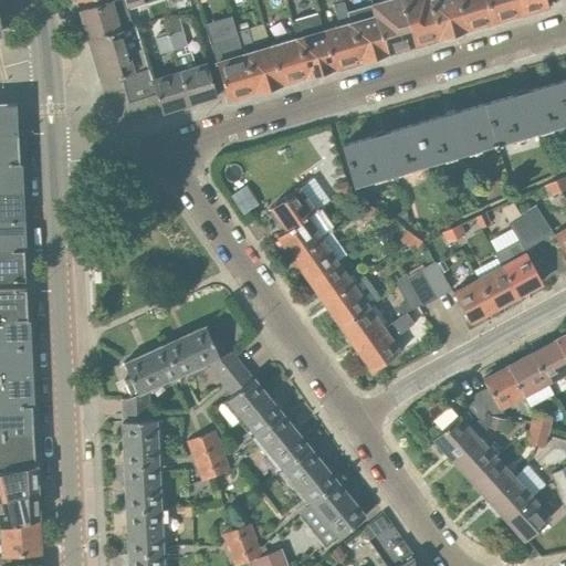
[(145,4),(143,0),(121,0),(79,13),(87,41),(133,28),(127,10),(145,4)]
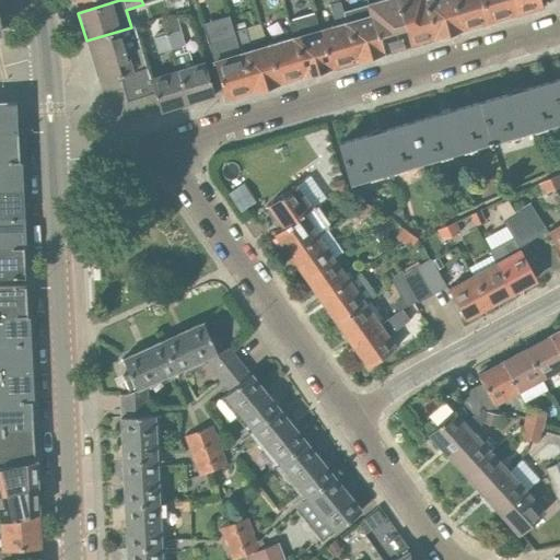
[(396,0),(387,0),(370,6),(383,54),(409,46),(396,0)]
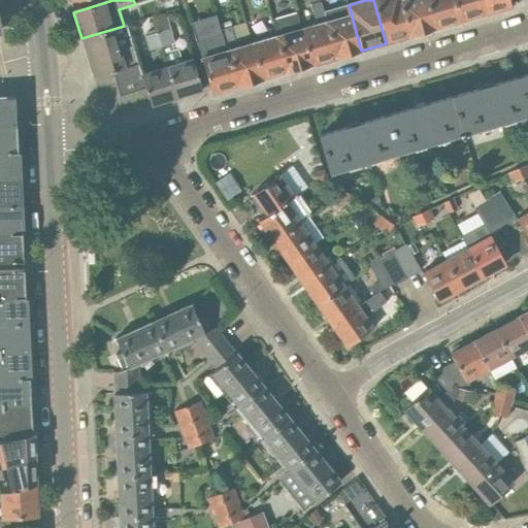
[(400,0),(373,0),(386,43),(409,36),(406,26),(407,26),(400,0)]
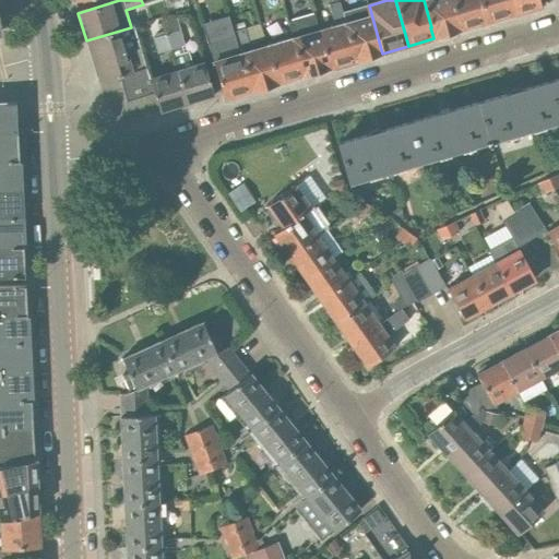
[(431,27),(430,27),(433,38),(449,34),(450,35),(462,32),(452,0),(425,0),(424,0),(431,27)]
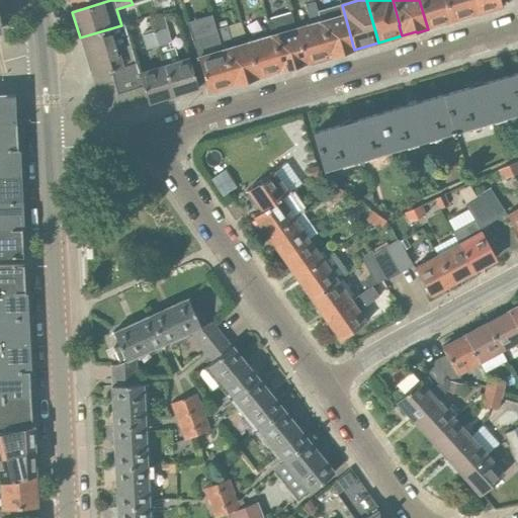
[(451,21),(445,0),(419,0),(428,29),(438,26),(437,25),(451,21)]
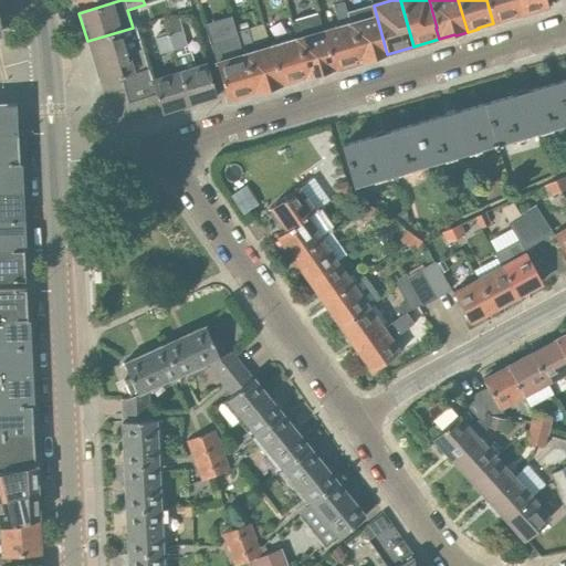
[(520,16),(515,0),(486,0),(493,23),(520,16)]
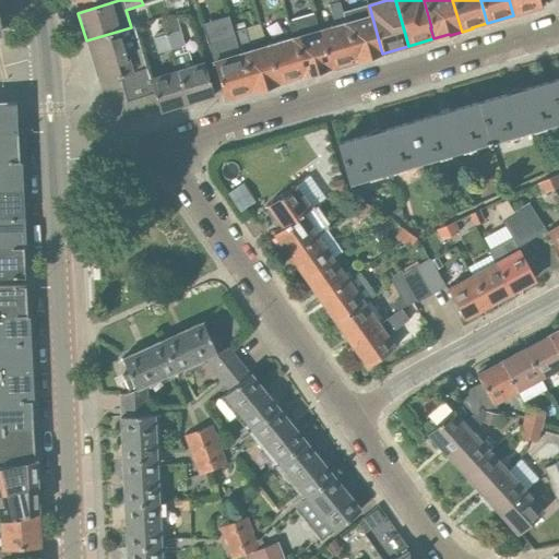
[(509,0),(513,15),(546,6),(544,0),(509,0)]
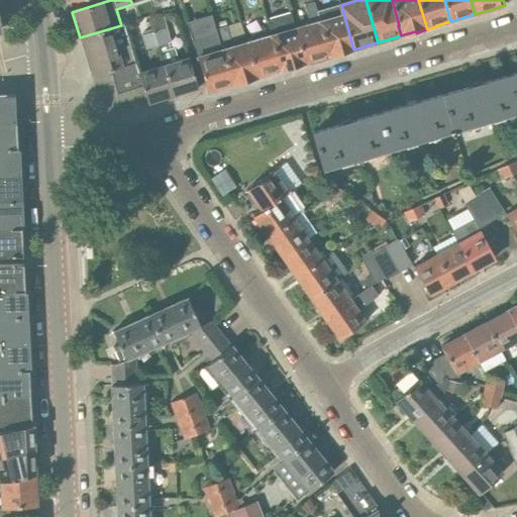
[(310,24),(295,28),(305,64),(319,60),(319,61),(330,58),(319,21),(320,21),(317,12),(314,2),(304,5),(310,24)]
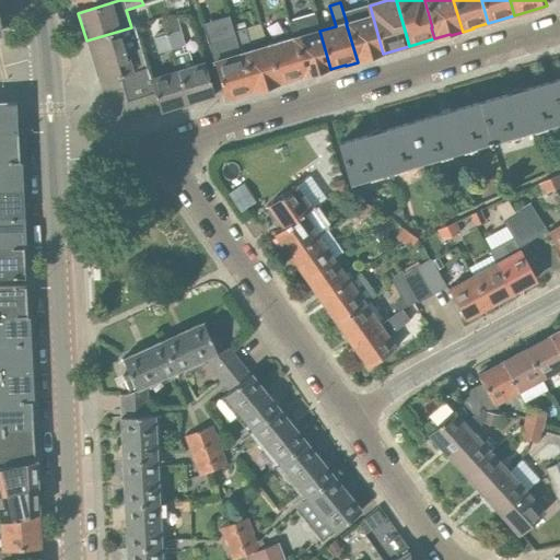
[(369,58),(383,54),(370,6),(343,13),(347,23),(346,23),(358,62),(369,59),(369,58)]
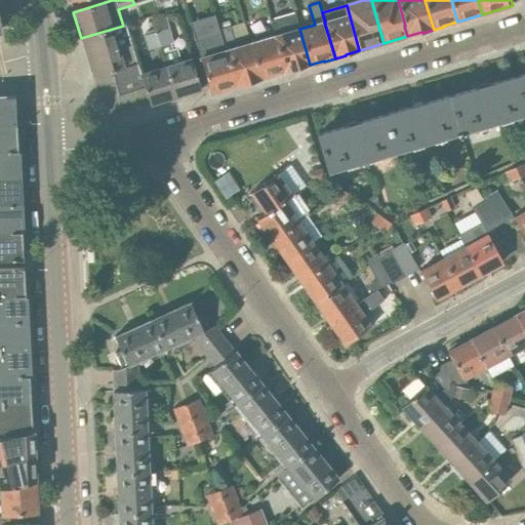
[(310,65),(299,29),(295,14),(271,22),(275,36),(285,73),(296,70),(296,69),(310,65)]
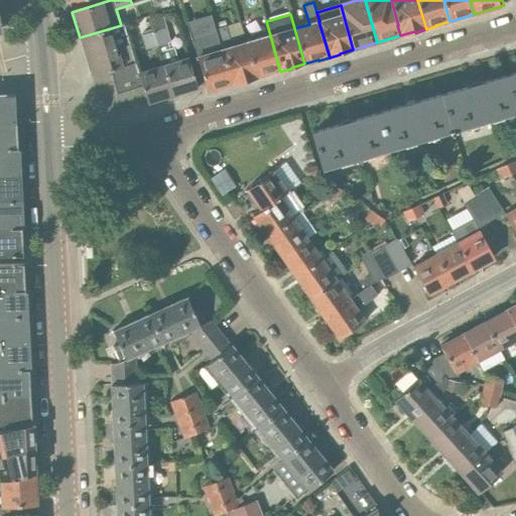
[(162,16),(151,20),(154,31),(158,45),(163,65),(173,96),(198,89),(188,57),(177,60),(173,47),(169,48),(168,43),(170,42),(166,28),(162,16)]
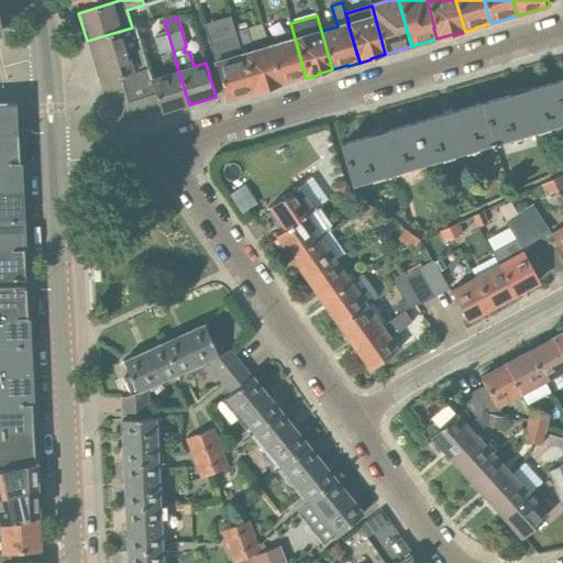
[(132,28),(87,41),(99,83),(119,77),(128,103),(155,95),(151,79),(134,26),(132,28)]
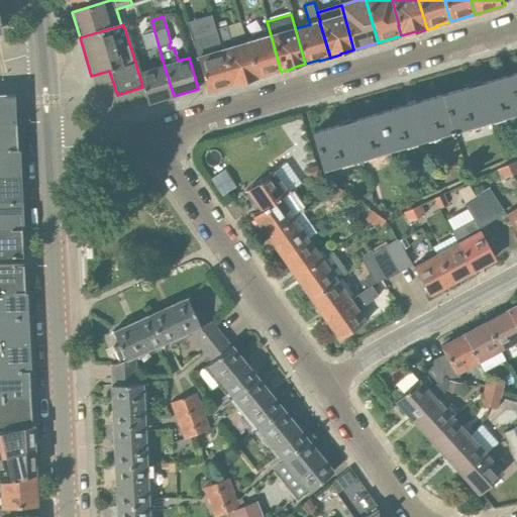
[(216,28),(220,41),(231,38),(227,25),(226,25),(218,28),(216,28)]
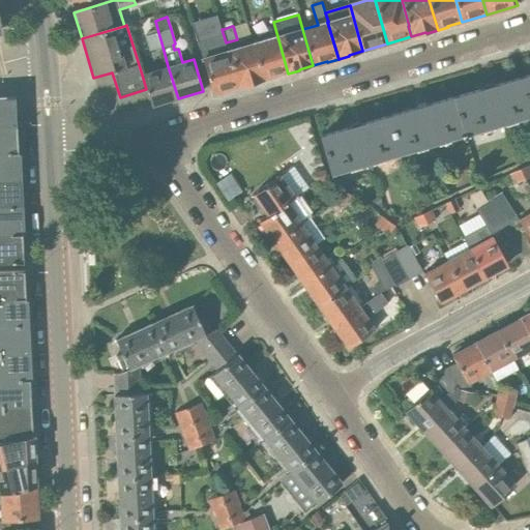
[(163,47),(158,32),(145,36),(149,50),(163,47)]
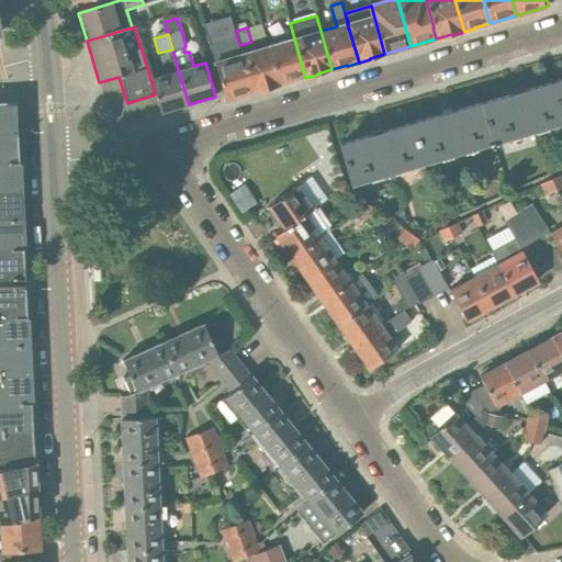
[(305,78),(294,38),(268,46),(279,85),(293,80),(293,81),(305,78)]
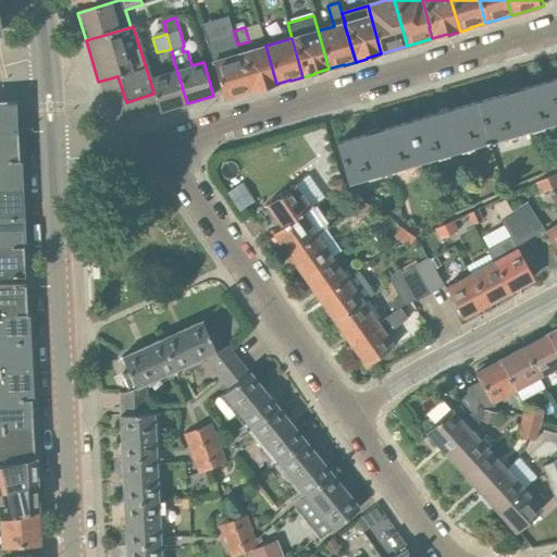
[(276,84),(265,46),(239,53),(251,93),(262,89),(262,88),(276,84)]
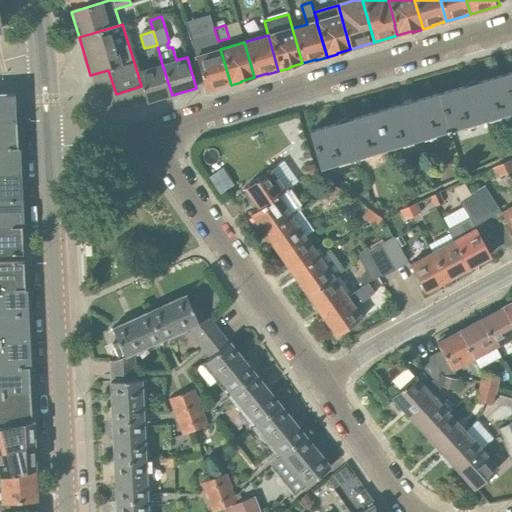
[(231,85),(220,49),(195,56),(205,91),(220,87),(220,88),(231,85)]
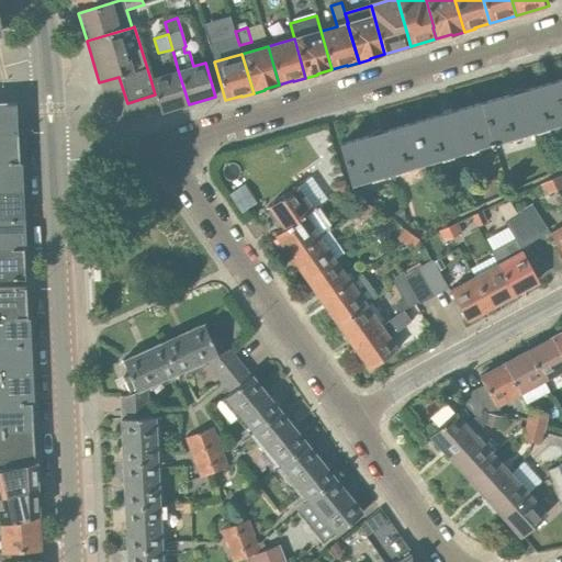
[(189,104),(178,70),(150,79),(155,94),(160,113),(189,104)]
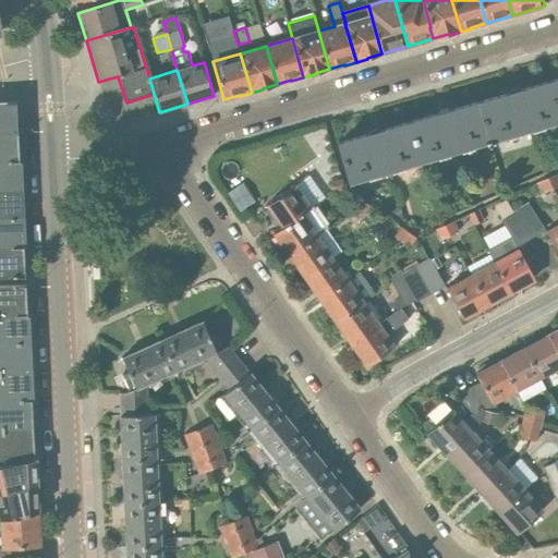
[(480,102),(490,140),(557,120),(557,111),(549,82),(521,91),(518,88),(510,91),(509,94),(480,102)]
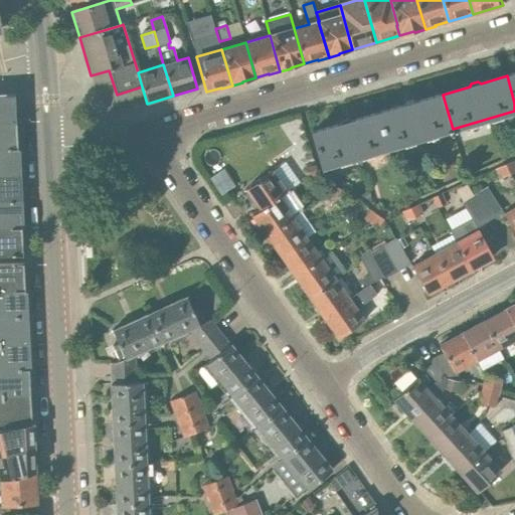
[(0,123),(16,122),(15,94),(0,95),(0,123)]
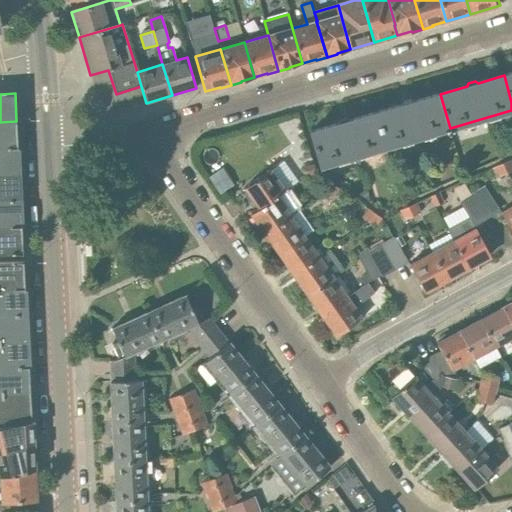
[(450,128),(440,94),(413,102),(411,100),(404,102),(403,105),(375,113),(385,148),(450,128)]
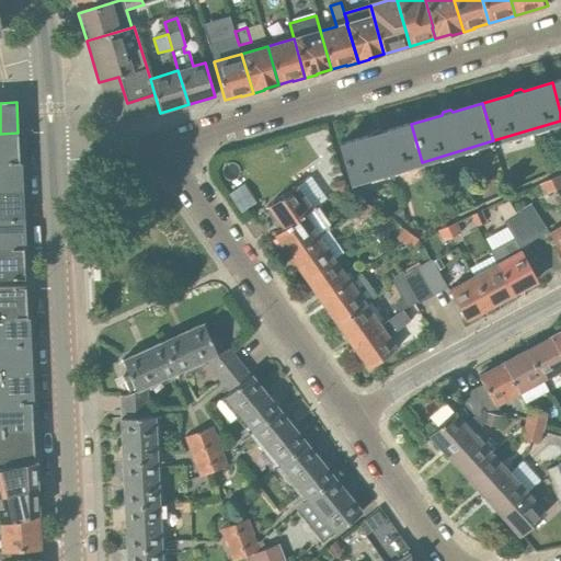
[(351,183),(422,162),(411,124),(382,132),(380,129),(373,132),(371,135),(340,145),(351,183)]
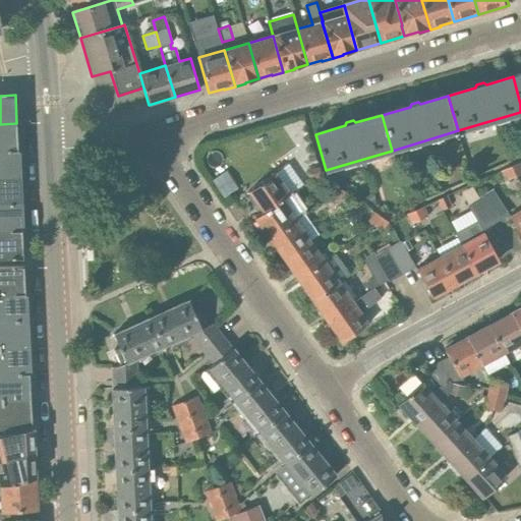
[(0,151),(18,150),(16,123),(0,124),(0,151)]
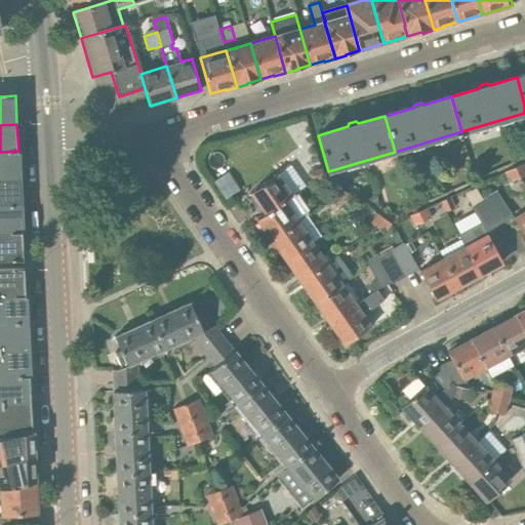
[(0,178),(19,178),(18,151),(0,152),(0,178)]
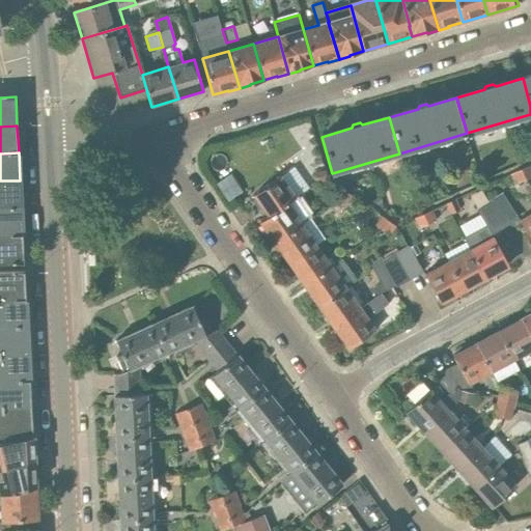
[(530,168),(530,166),(522,170),(526,179),(530,176),(530,168)]
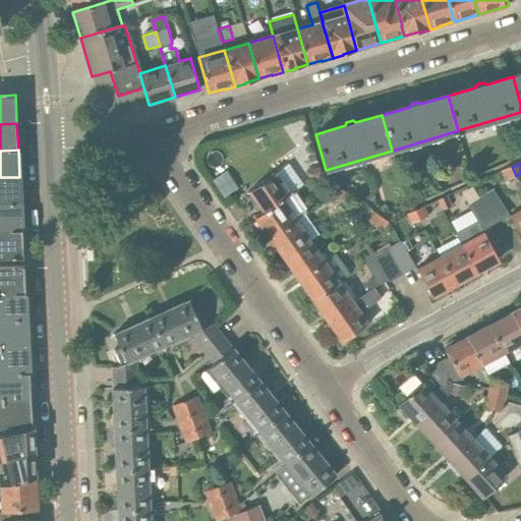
[(311,179),(322,177),(320,167),(309,169),(311,179)]
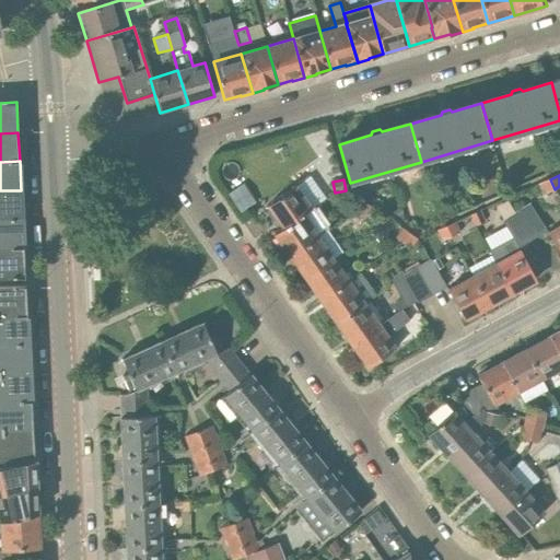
[(550,179),(541,184),(546,194),(555,189),(550,179)]
